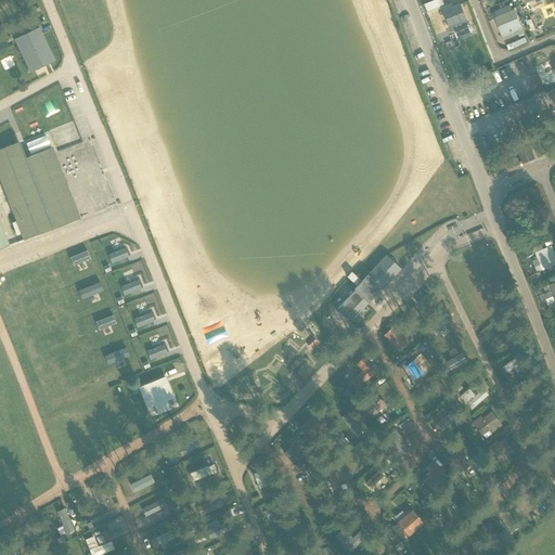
[(440,7),(437,0),(435,0),(424,4),(427,12),(440,7)]
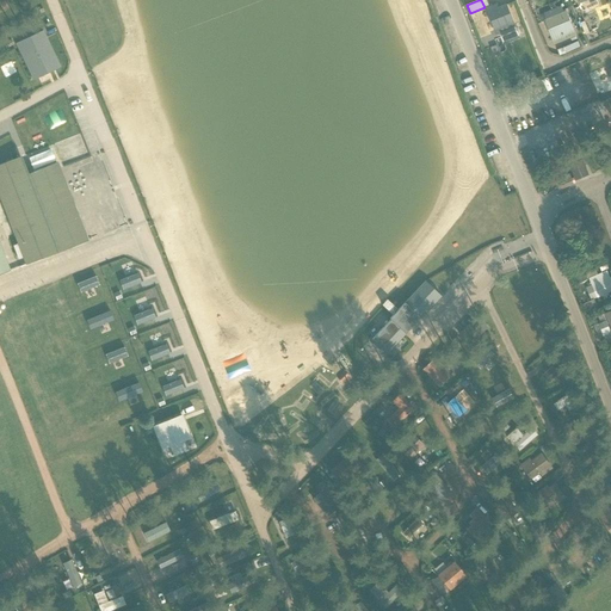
[(503,43),(519,36),(507,5),(498,7),(497,4),(485,8),(495,36),(500,34),(503,43)]
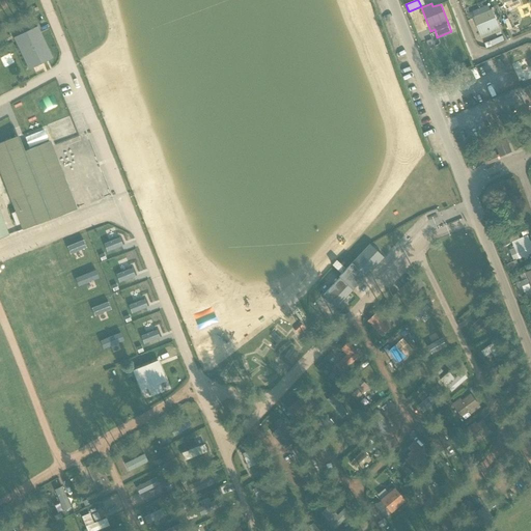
[(481,39),(501,31),(492,9),(490,10),(487,5),(472,11),(474,17),(472,18),(481,39)]
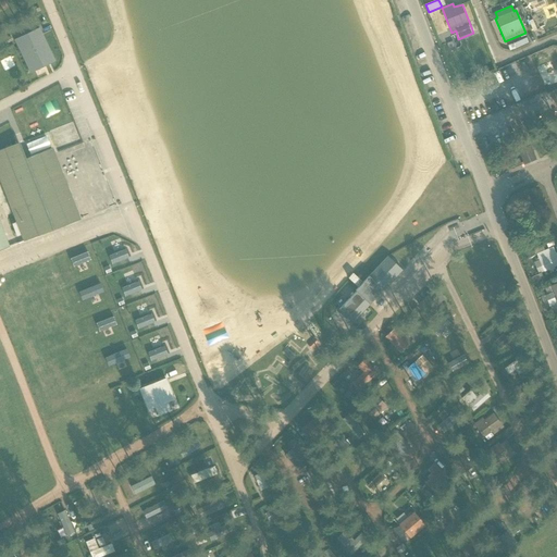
[(39,28),(14,39),(29,73),(56,62),(39,28)]
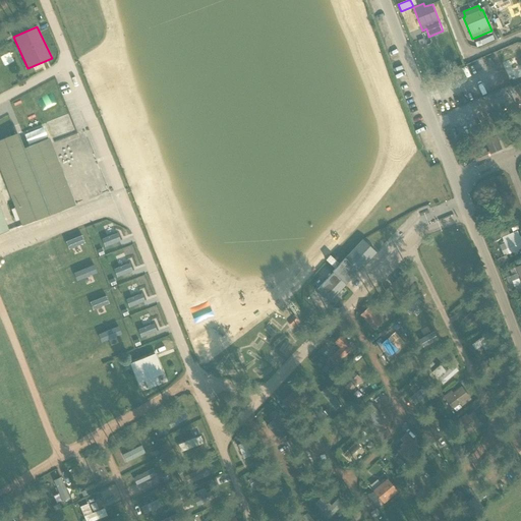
[(495,40),(493,36),(481,41),(483,45),(495,40)]
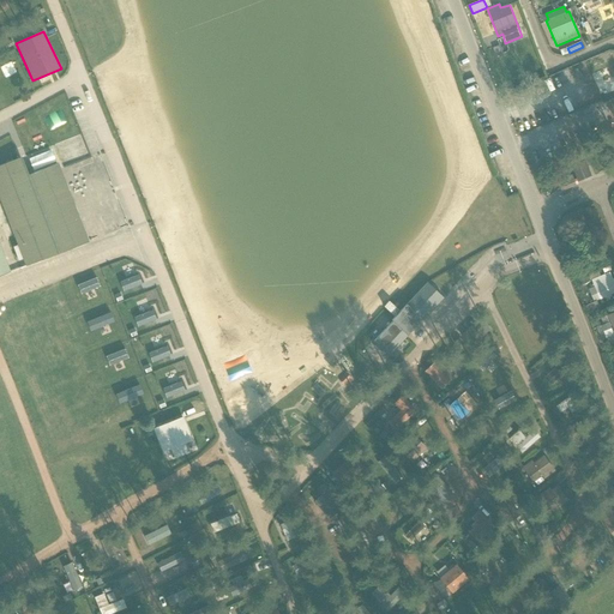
[(23,259),(25,266),(89,242),(58,163),(28,174),(22,158),(23,157),(20,149),(0,156),(0,202),(17,245),(12,247),(18,262),(23,259)]
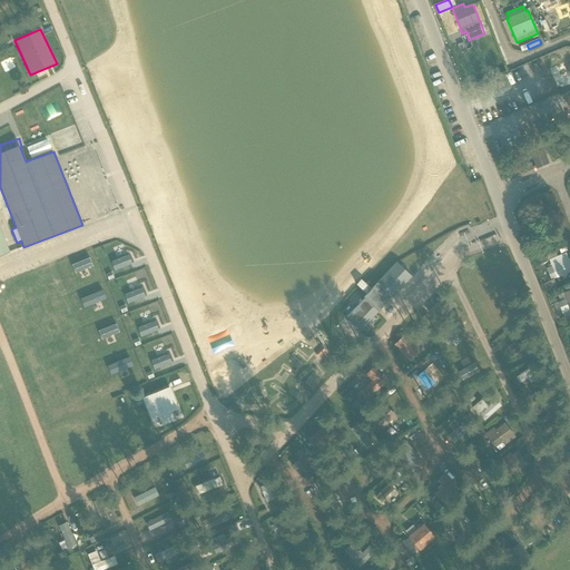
[(536,167),(549,161),(543,149),(531,154),(536,167)]
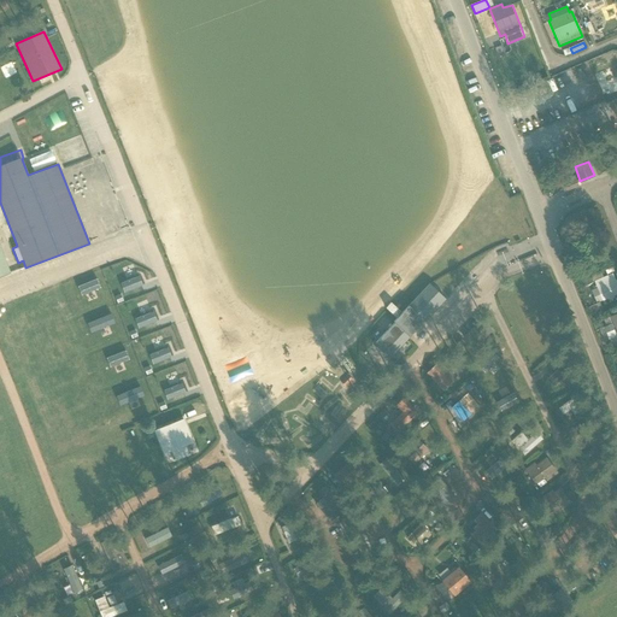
[(564,192),(579,186),(575,177),(560,183),(564,192)]
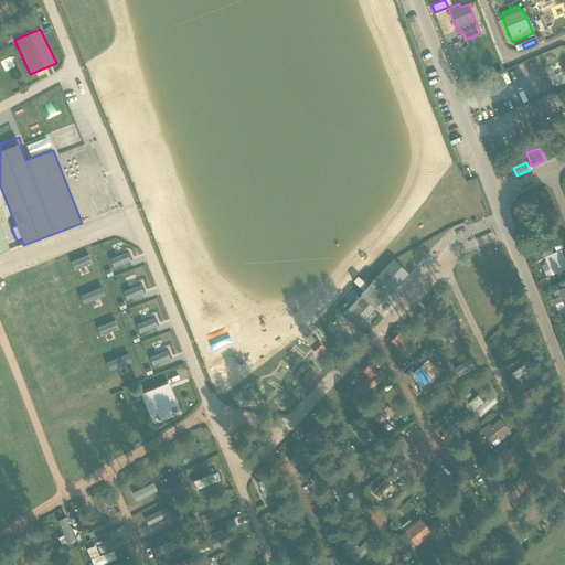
[(0,254),(9,251),(0,226),(0,254)]
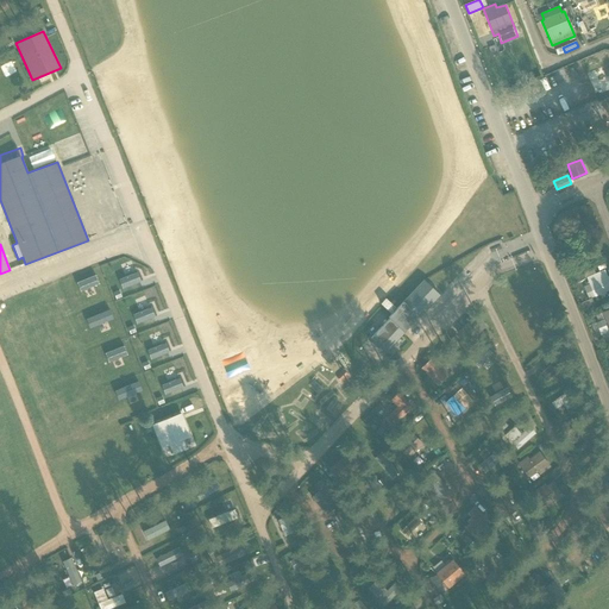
[(607,293),(608,290),(608,276),(606,269),(596,274),(592,267),(582,271),(582,272),(584,278),(586,277),(589,282),(586,283),(588,287),(590,286),(595,297),(601,295),(602,296),(607,294),(607,293)]
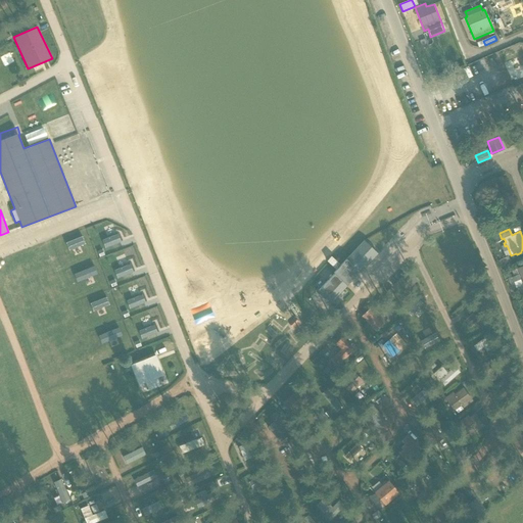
[(114,233),(98,239),(102,248),(119,241),(114,233)]
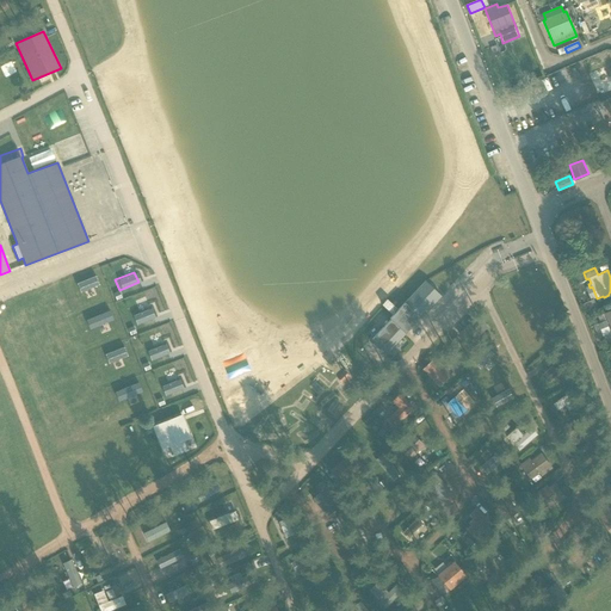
[(578,284),(586,281),(586,279),(584,273),(574,278),(578,284)]
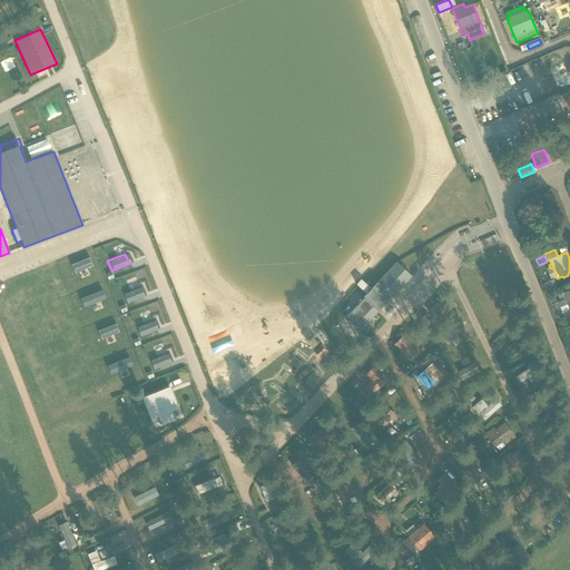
[(359,332),(411,276),(396,263),(371,290),(361,281),(356,285),(366,295),(363,297),(364,298),(345,318),(359,332)]
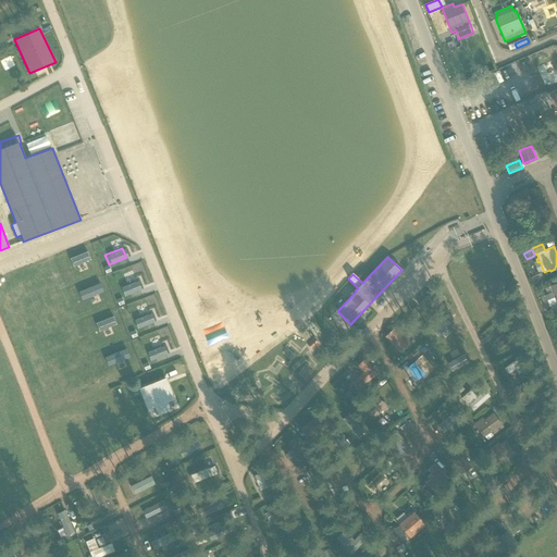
[(544,279),(541,273),(531,277),(534,283),(544,279)]
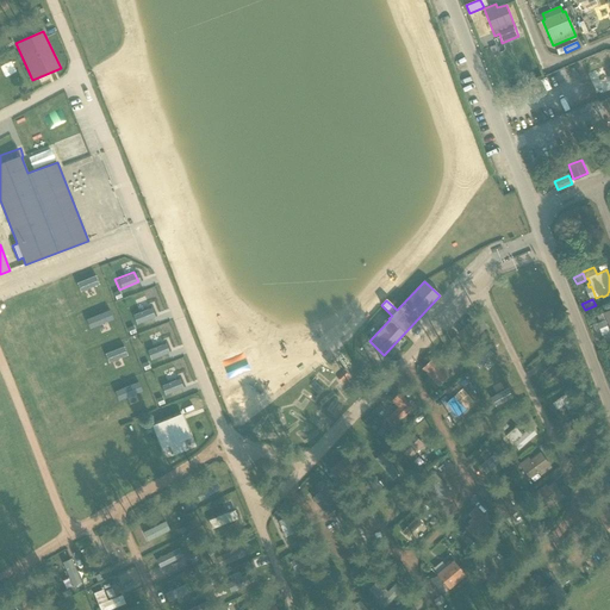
[(130,313),(134,324),(153,317),(148,306),(130,313)]
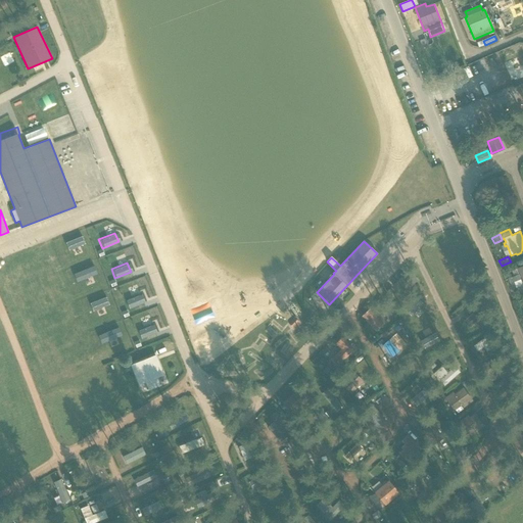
[(522,266),(518,269),(522,282),(522,284),(522,285),(519,275),(516,276),(516,274),(512,275),(512,277),(508,279),(512,289),(521,286),(522,290),(522,266)]
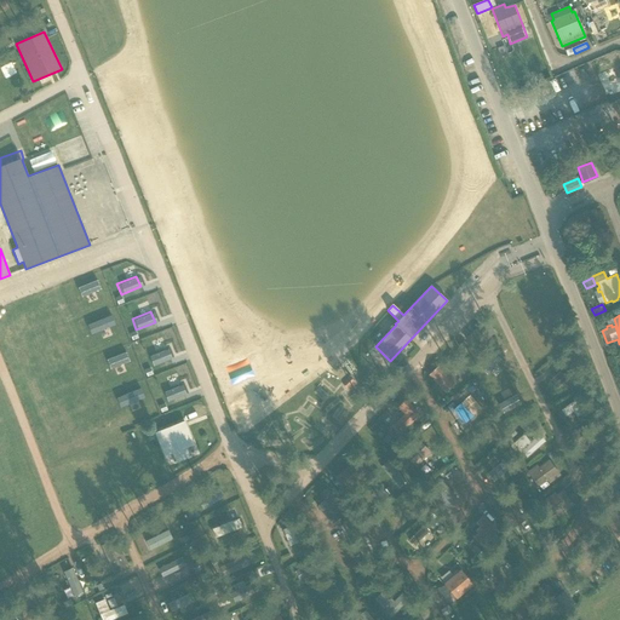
[(165,349),(147,355),(150,366),(170,360),(165,349)]
